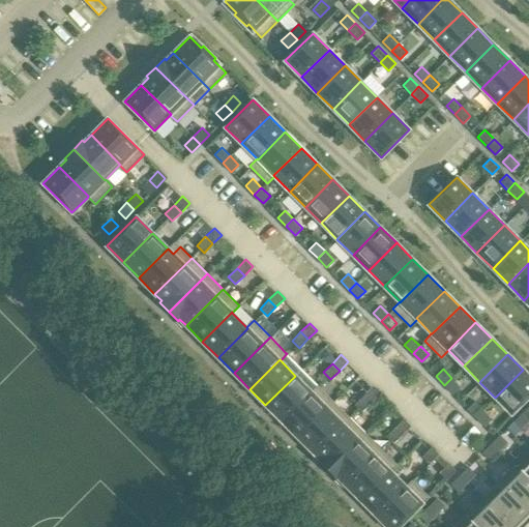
[(528,376),(523,370),(495,398),(511,414),(528,396),(528,376)]
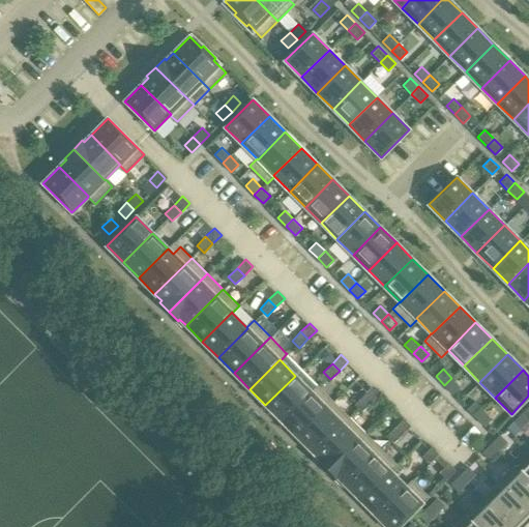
[(295,376),(265,405),(282,420),(311,391),(311,390),(295,376)]
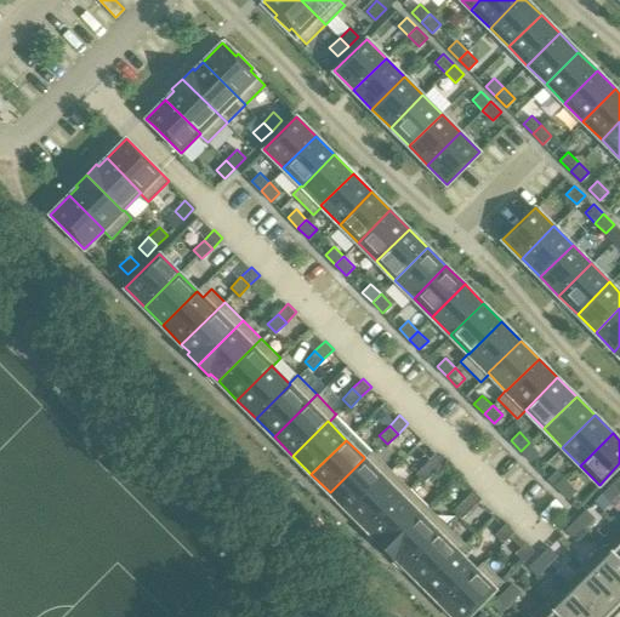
[(529,443),(521,451),(532,461),(540,452),(529,443)]
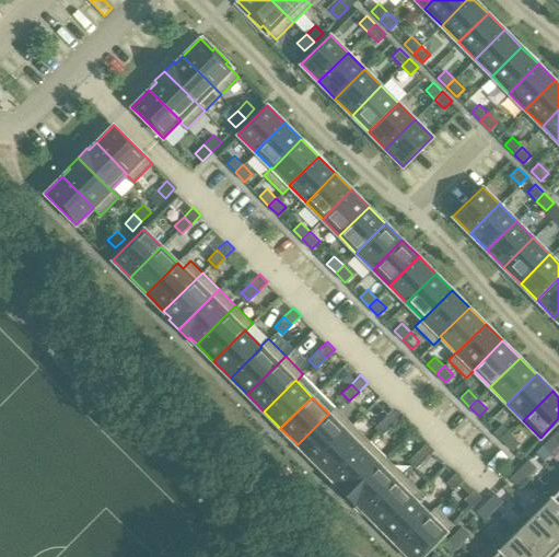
[(335,406),(328,413),(328,414),(298,444),(314,461),(352,422),(336,406),(335,406)]
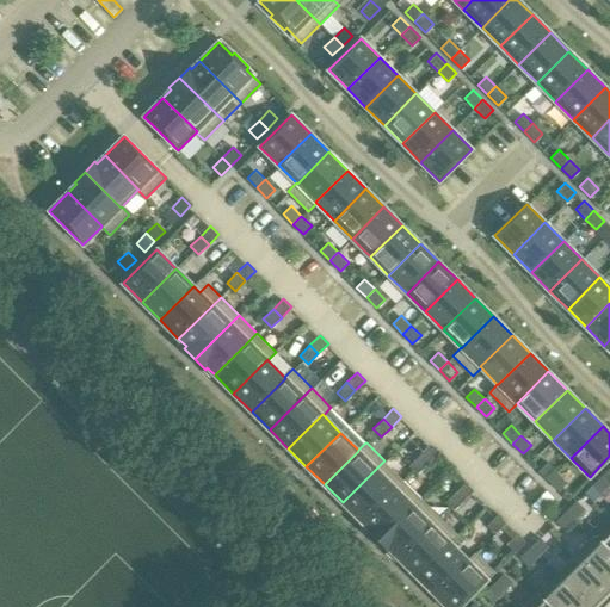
[(430,445),(419,454),(427,463),(437,453),(430,445)]
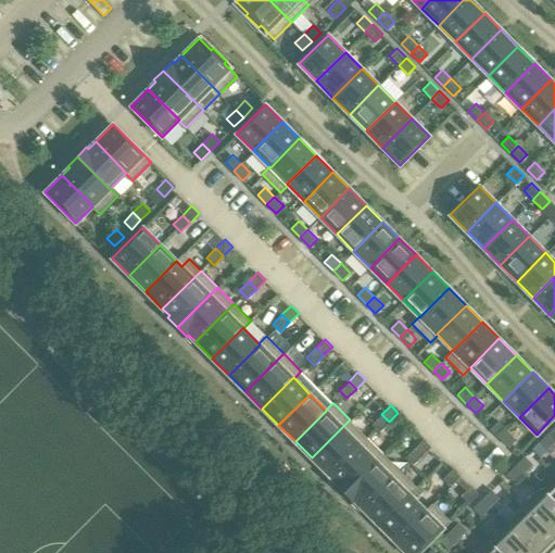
[(389,422),(381,414),(373,424),(380,431),(389,422)]
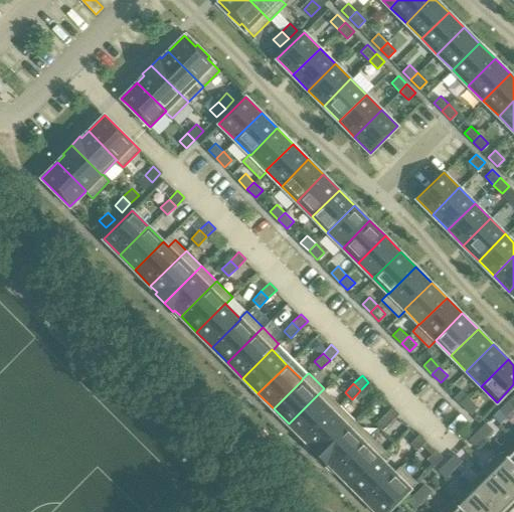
[(304,440),(339,404),(324,388),(289,423),(304,440)]
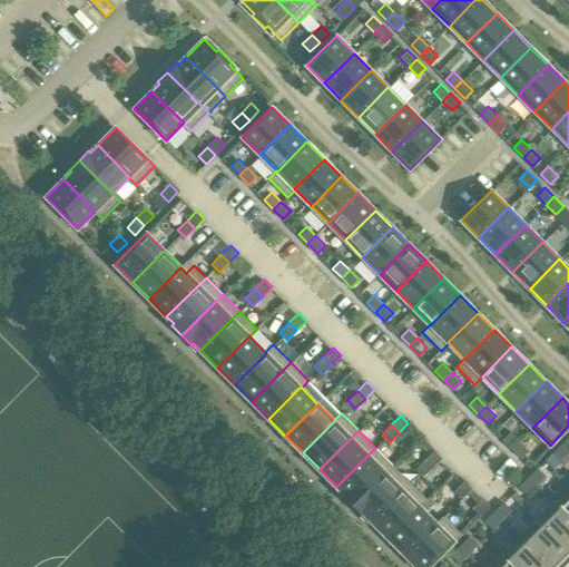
[(502,439),(512,448),(520,440),(510,431),(502,439)]
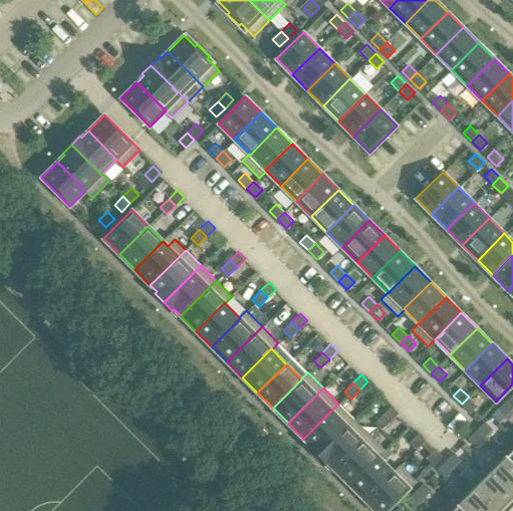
[(469,397),(462,404),(470,413),(477,406),(469,397)]
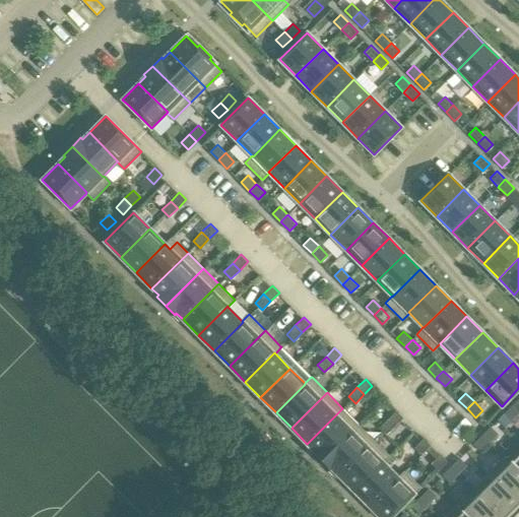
[(512,419),(518,411),(518,409),(513,403),(505,412),(512,419)]
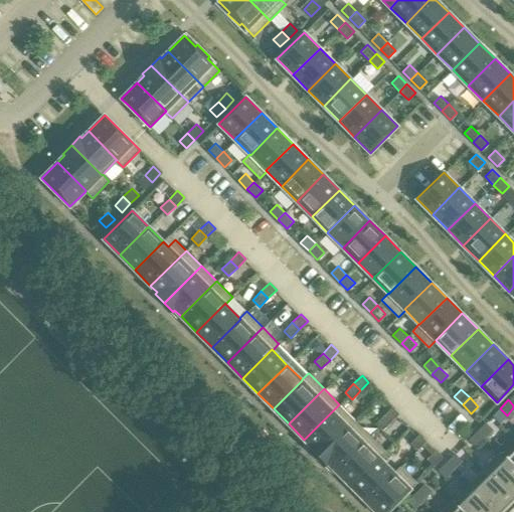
[(309,448),(318,457),(355,419),(339,404),(304,440),(311,447),(309,448)]
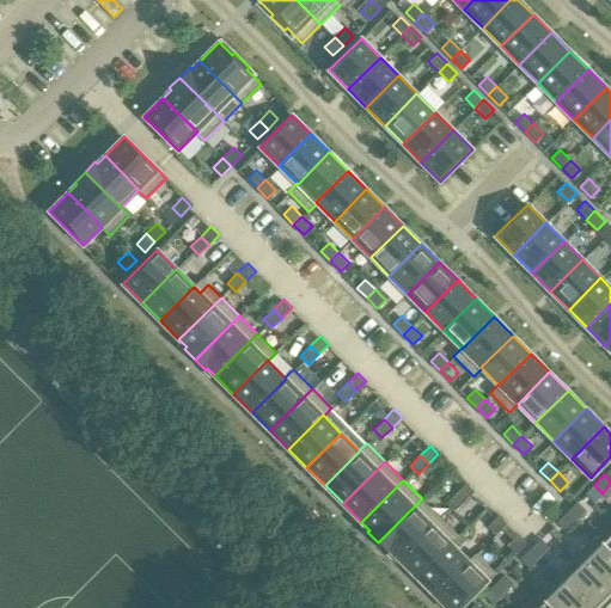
[(466,483),(457,492),(465,501),(475,491),(466,483)]
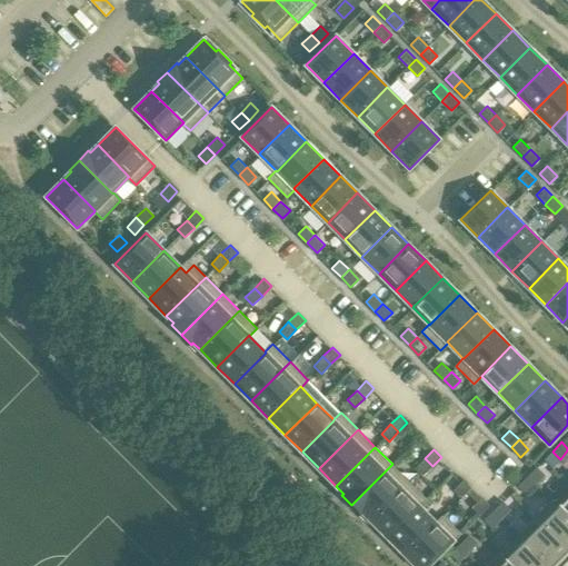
[(432,466),(425,458),(415,467),(422,475),(432,466)]
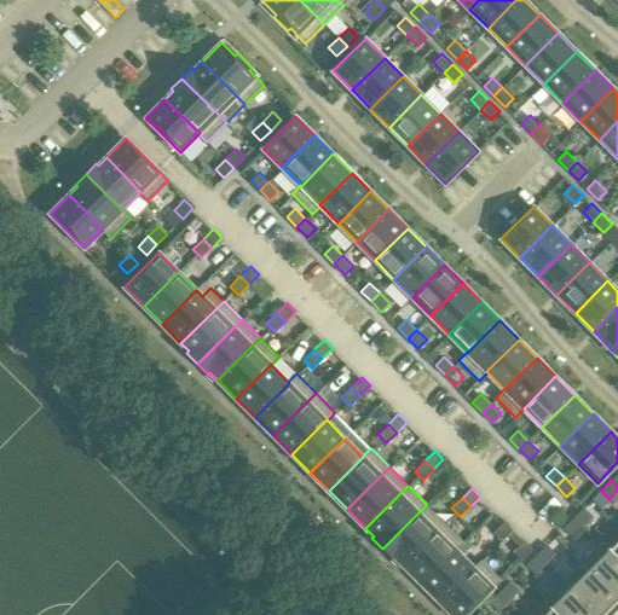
[(394,557),(403,564),(445,522),(427,504),(382,549),(392,558),(394,557)]
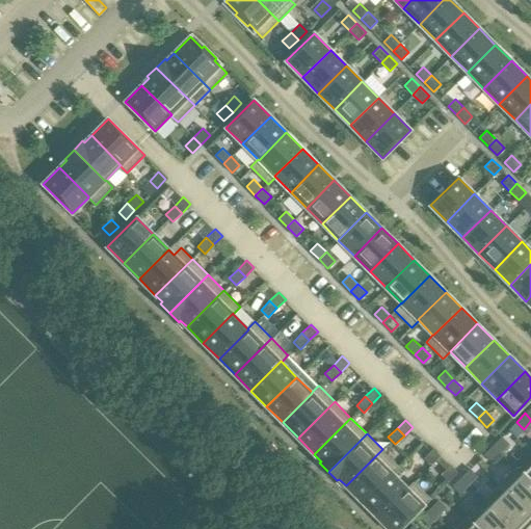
[(499,439),(494,445),(501,452),(509,443),(502,435),(499,439)]
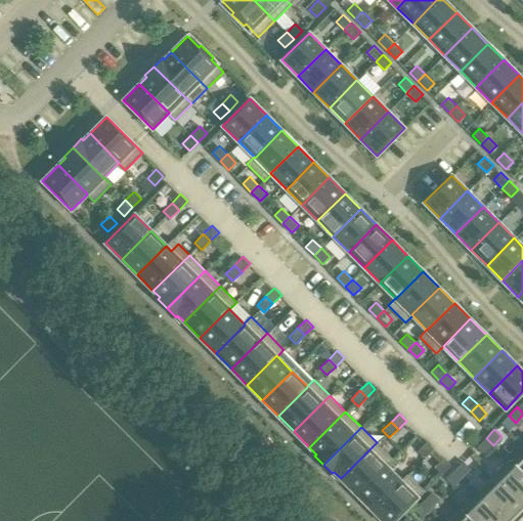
[(493,445),(486,438),(477,446),(484,453),(493,445)]
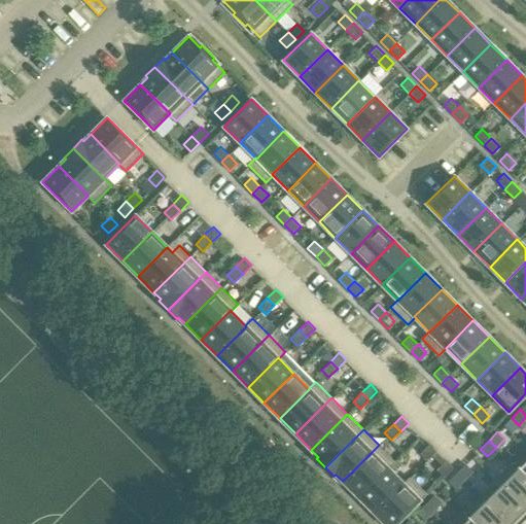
[(429,444),(421,452),(428,459),(436,451),(429,444)]
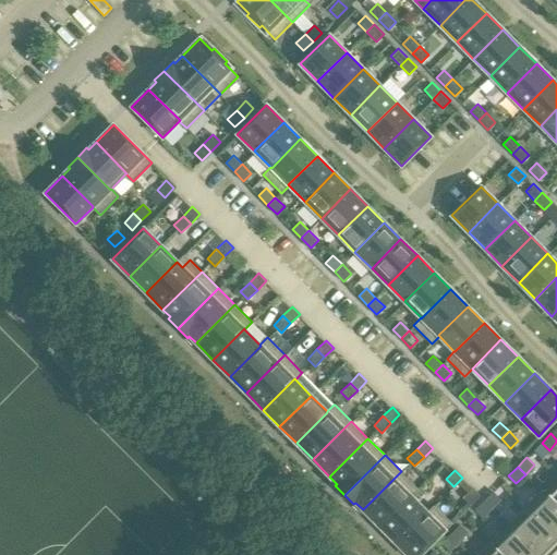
[(401,471),(363,509),(379,527),(411,496),(419,489),(401,471)]
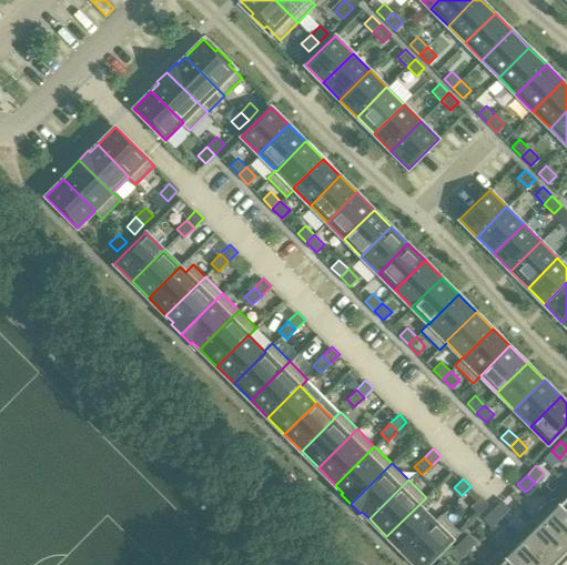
[(481,496),(472,505),(479,513),(488,504),(481,496)]
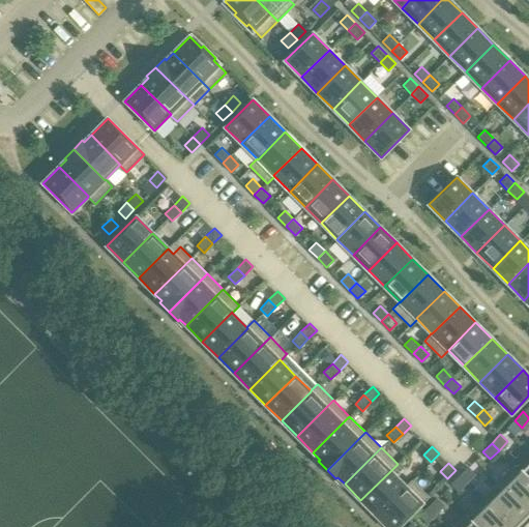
[(515,464),(498,480),(528,511),(528,479),(521,472),(522,471),(515,464)]
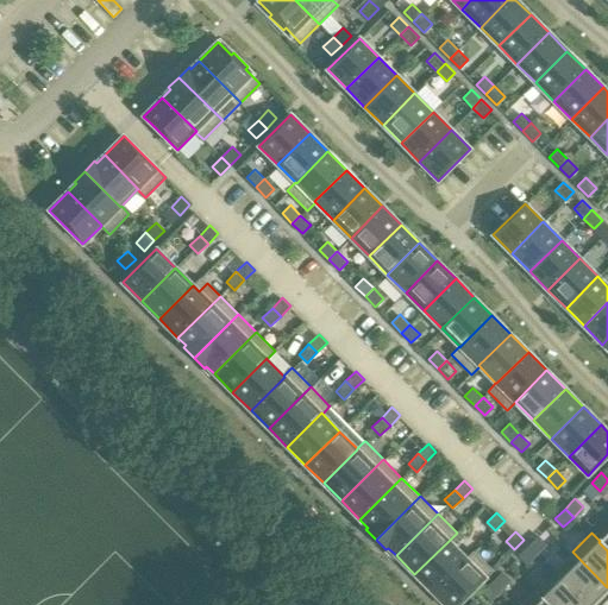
[(538,535),(528,544),(537,553),(546,543),(538,535)]
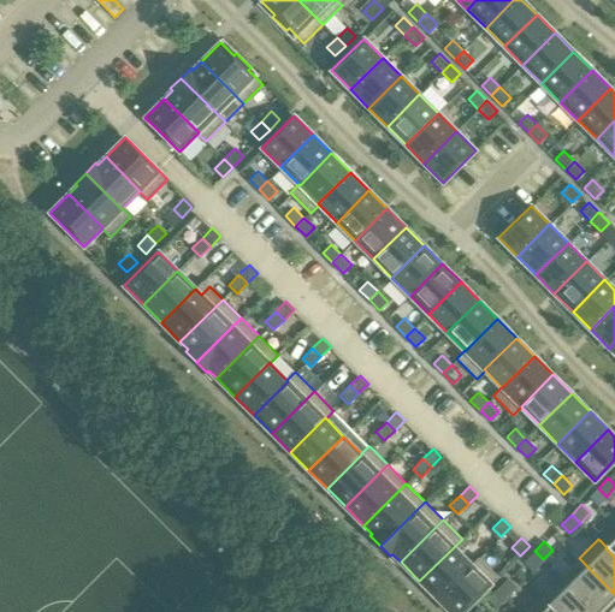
[(471,564),(454,547),(419,581),(437,599),(472,565),(471,564)]
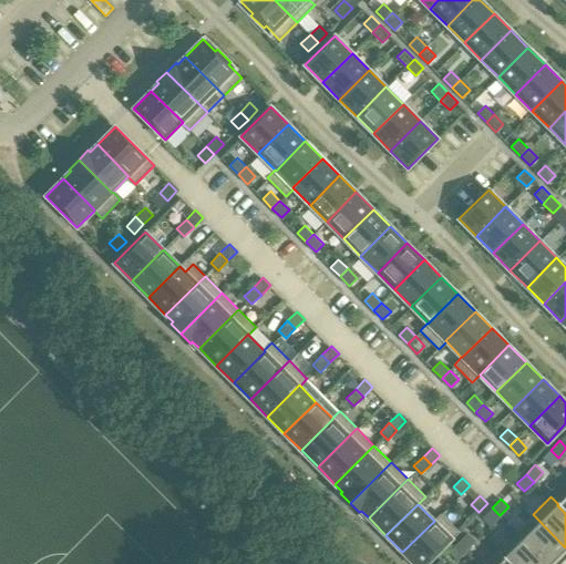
[(500,515),(492,508),(483,518),(491,525),(500,515)]
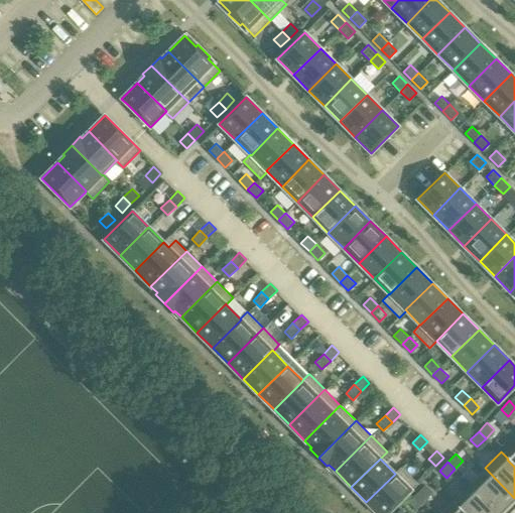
[(401,466),(394,473),(395,474),(366,502),(377,512),(387,512),(396,505),(397,504),(398,503),(418,483),(401,466)]
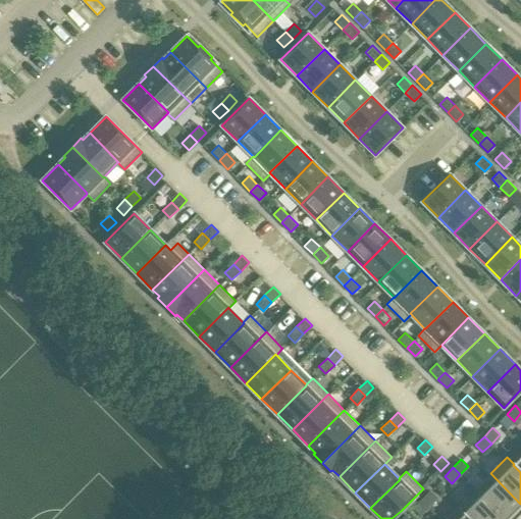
[(516,518),(520,514),(520,504),(490,473),(475,489),(505,518),(516,518)]
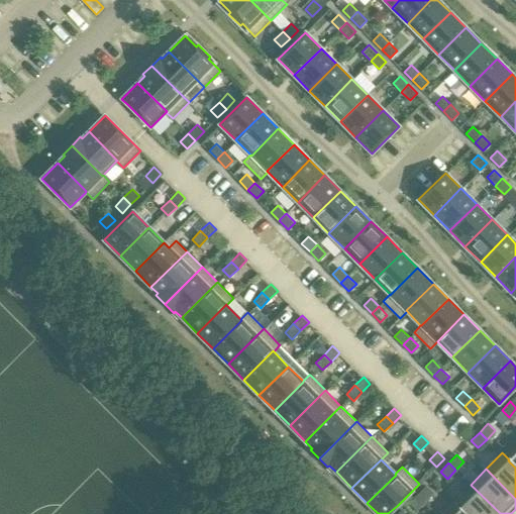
[(426,485),(417,494),(425,501),(433,492),(426,485)]
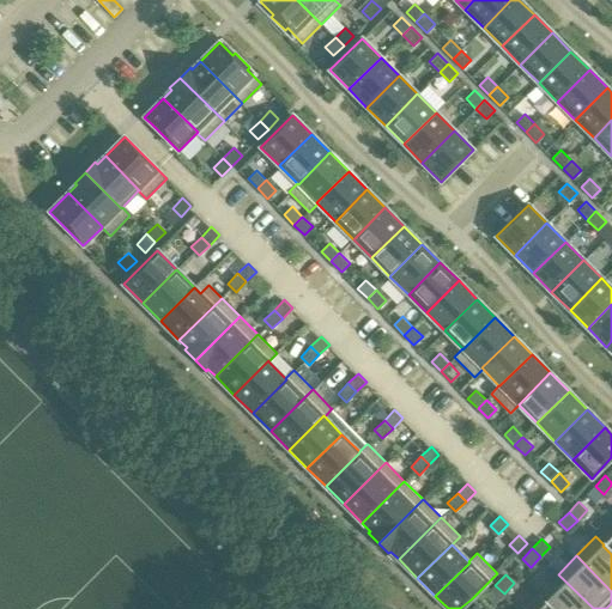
[(539,592),(556,608),(593,608),(558,574),(539,592)]
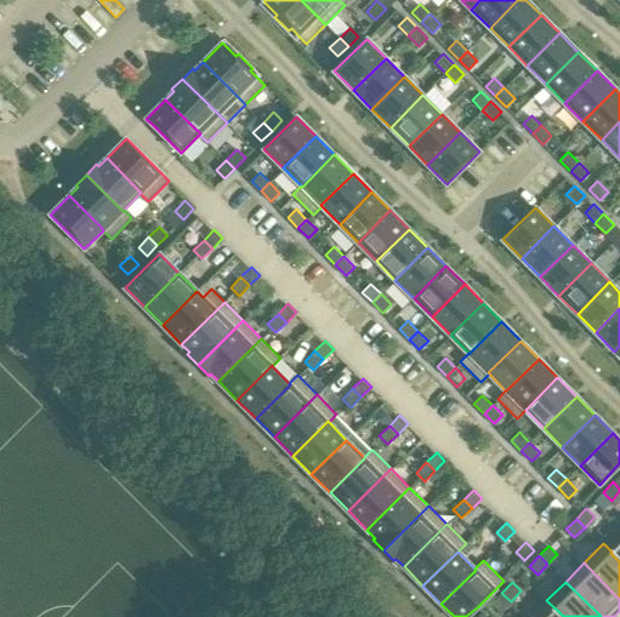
[(511,601),(501,593),(491,603),(500,611),(511,601)]
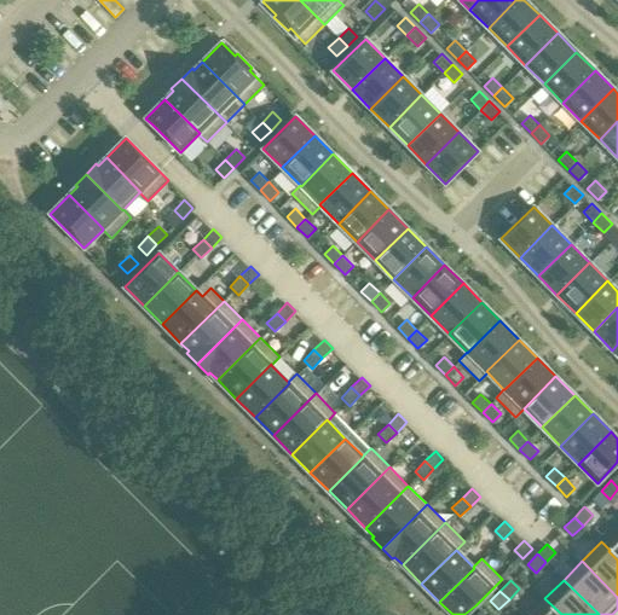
[(561,614),(544,598),(527,614),(561,614)]
